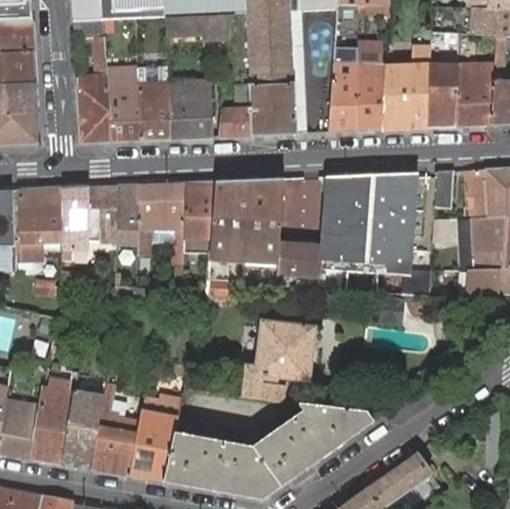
[(0,20),(32,19),(30,0),(0,0),(0,20)]
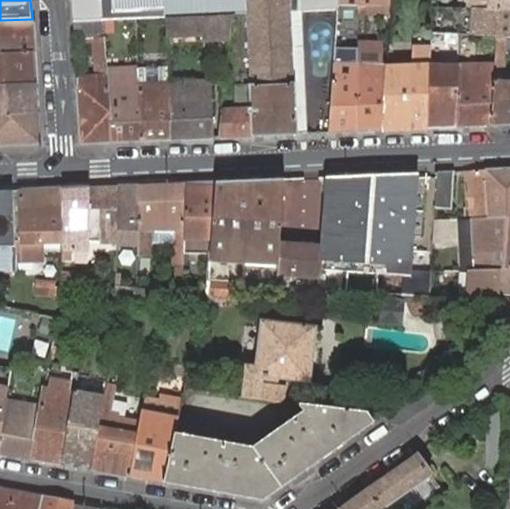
[(70,0),(72,19),(102,18),(135,16),(164,15),(201,13),(233,12),(246,11),(249,82),(234,83),(235,107),(220,108),(217,135),(213,136),(249,134),(296,132),(306,131),(306,129),(301,7),(335,5),(336,5),(338,3),(338,2),(338,0),(163,0),(164,4),(113,6),(112,0),(70,0)]
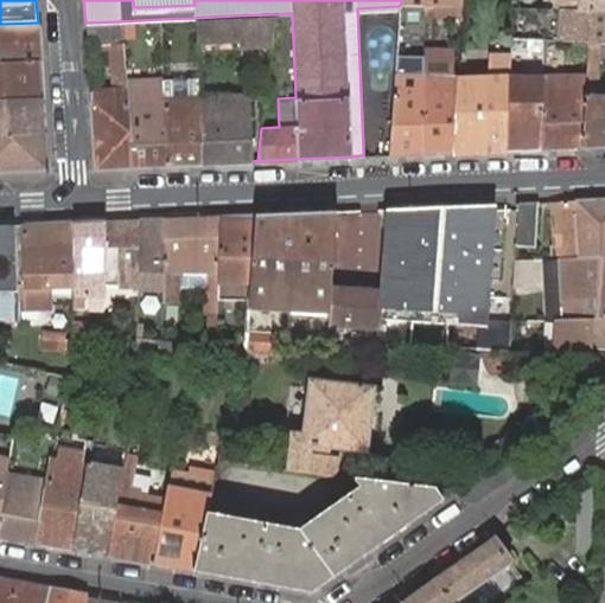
[(460,4),(422,4),(422,12),(427,13),(460,13),(460,4)]
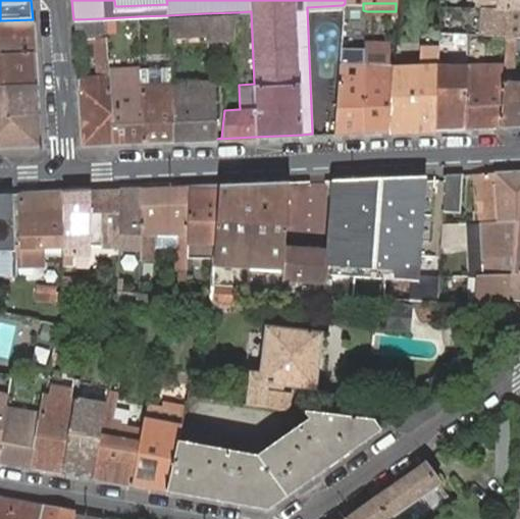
[(519,35),(519,7),(496,6),(489,6),(481,5),(481,12),(489,12),(488,34),(505,35),(519,35)]
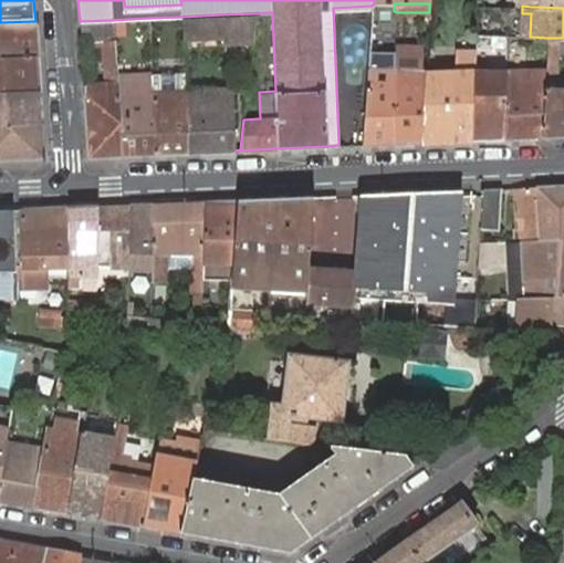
[(253,41),(258,13),(222,14),(181,17),(183,44),(189,44),(189,38),(223,35),(223,42),(253,41)]
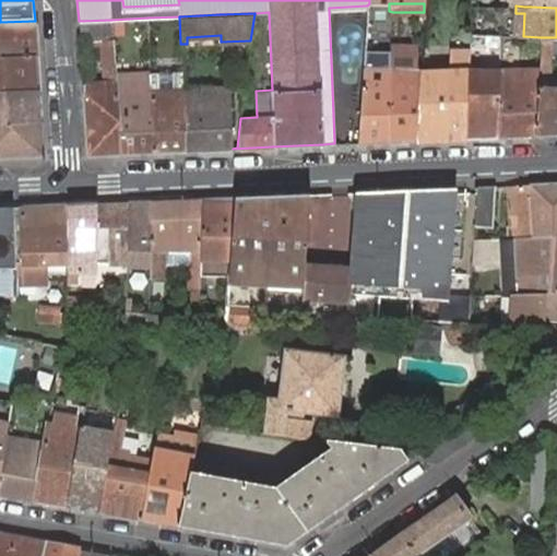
[(502,35),(514,36),(523,36),(524,13),(516,13),(516,16),(504,16),(502,35)]
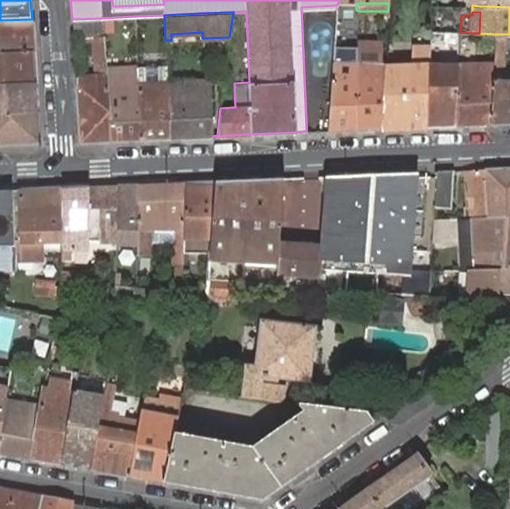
[(103,35),(102,18),(72,19),(73,35),(80,36),(82,57),(89,57),(90,69),(93,74),(76,76),(80,141),(110,139),(106,73),(106,69),(103,35)]
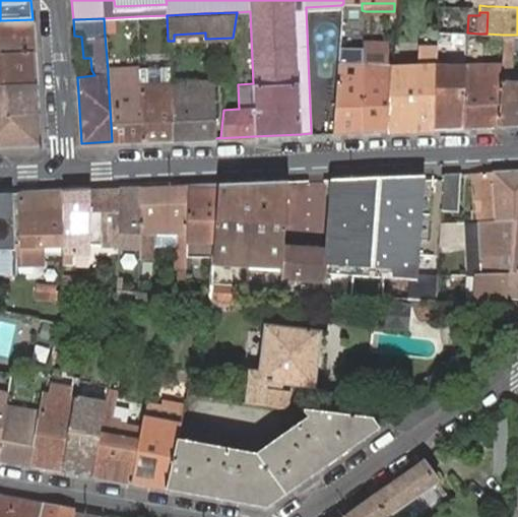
[(0,52),(35,51),(33,19),(0,20),(0,52)]
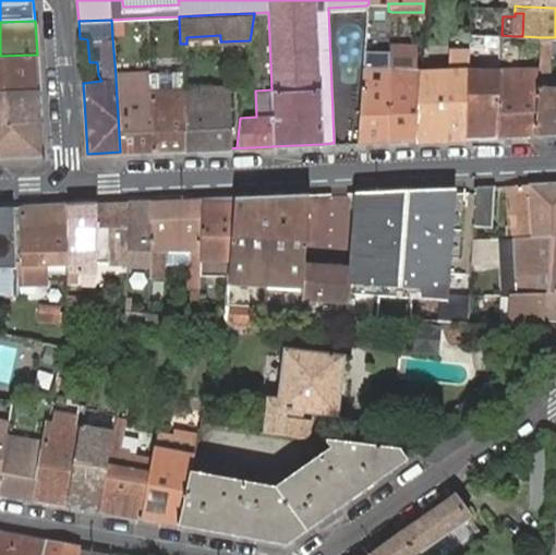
[(496,36),(484,35),(483,45),(496,46),(496,36)]
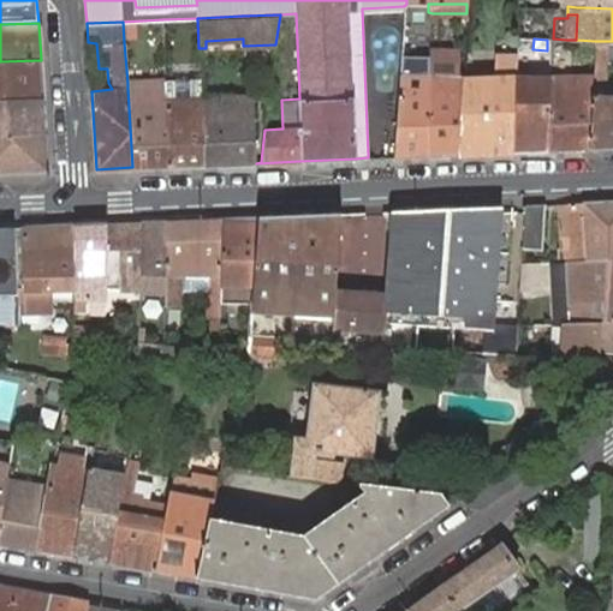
[(612,63),(612,41),(595,41),(593,76),(589,148),(612,147),(612,84),(603,85),(605,64),(612,63)]
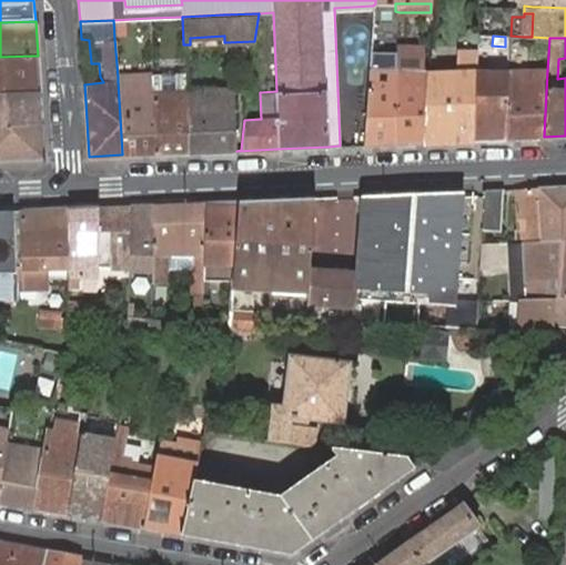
[(225,53),(253,52),(254,41),(224,42),(225,53)]
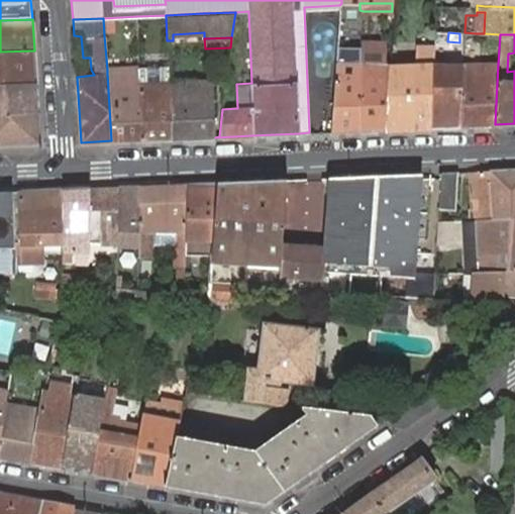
[(361,47),(361,62),(382,63),(383,42),(362,41),(361,47)]
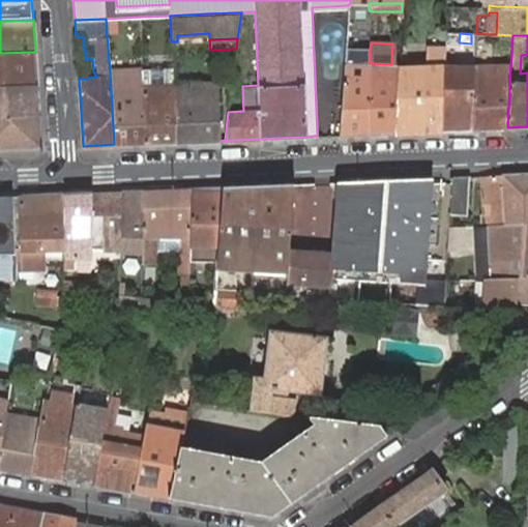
[(345,48),(344,62),(370,63),(370,49),(345,48)]
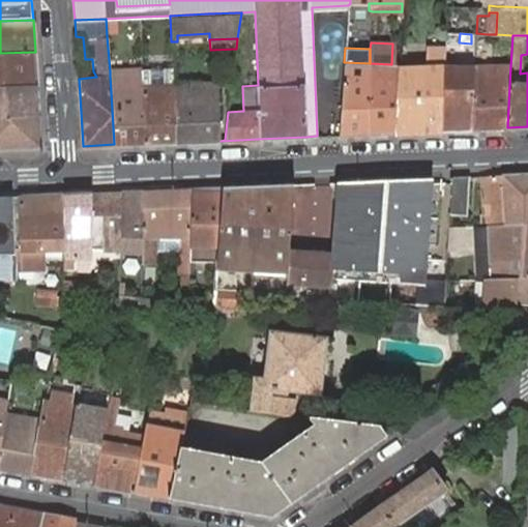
[(444,66),(444,48),(428,48),(428,67),(431,67),(431,76),(431,77),(432,86),(416,87),(404,87),(405,76),(406,71),(398,70),(393,133),(442,130),(444,66)]
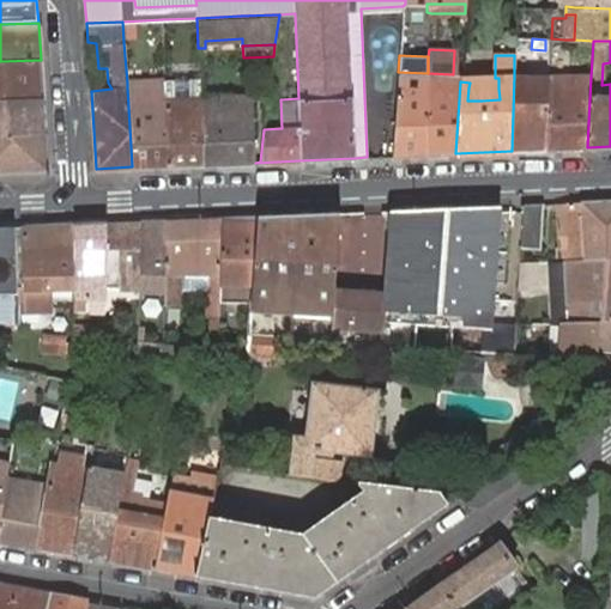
[(0,97),(43,96),(41,60),(0,61),(0,97)]
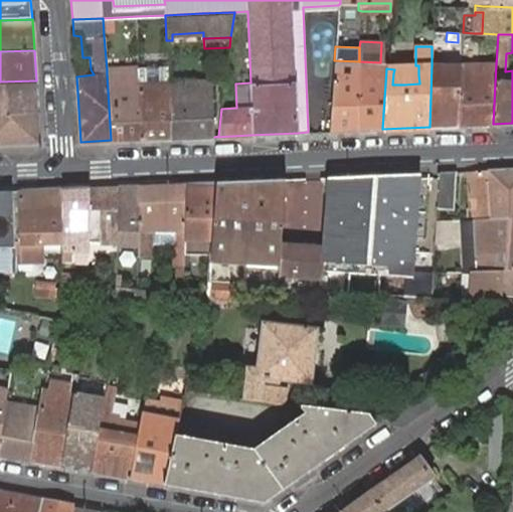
[(335,61),(334,60),(330,131),(354,130),(359,61),(335,61)]
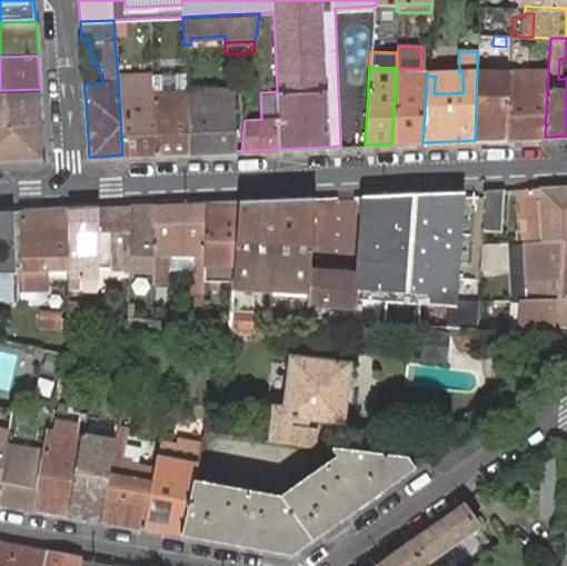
[(420,69),(397,68),(391,144),(423,142),(427,76),(427,69),(420,69)]
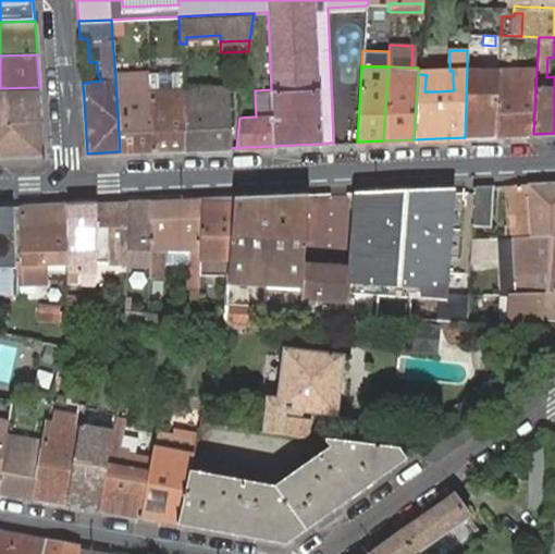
[(533,134),(537,69),(497,70),(494,135),(533,134)]
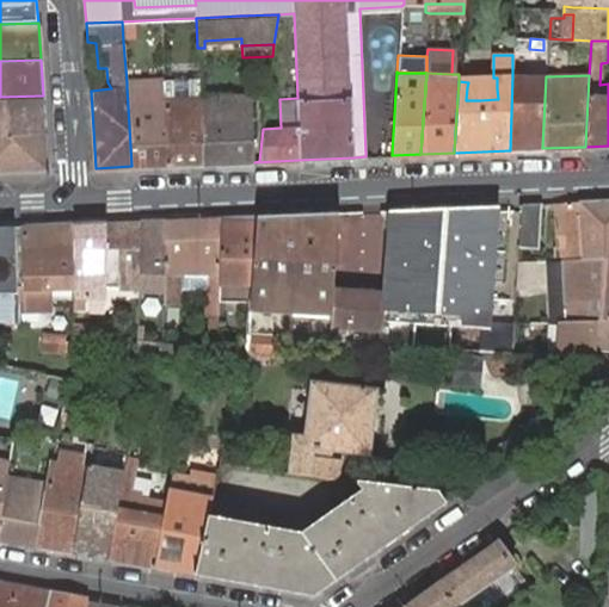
[(542,148),(546,76),(512,76),(510,150),(542,148)]
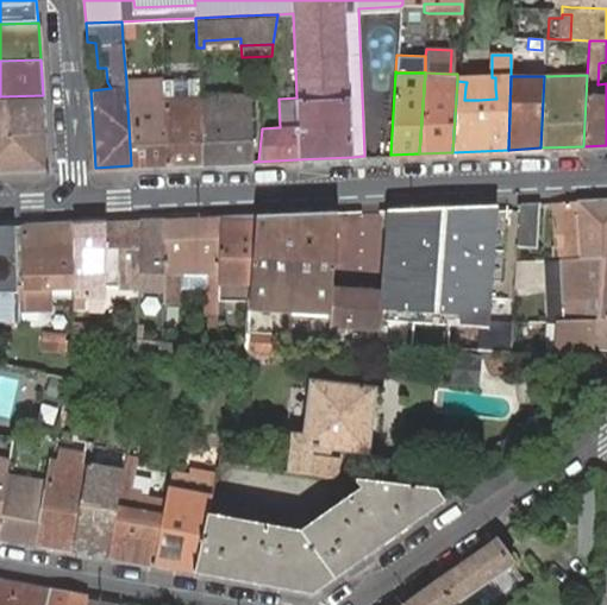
[(198,77),(163,80),(167,164),(204,163),(199,95),(198,77)]
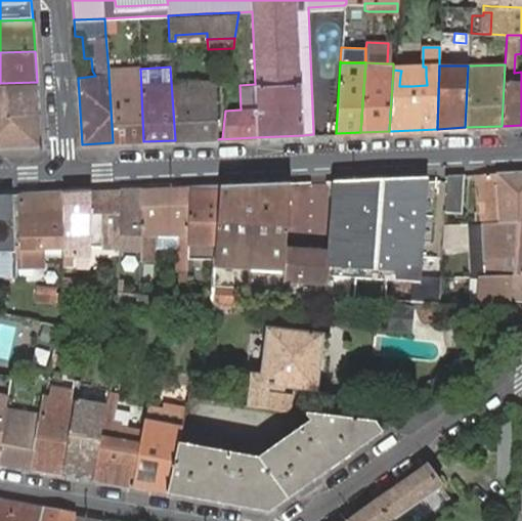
[(143,141),(140,69),(109,71),(109,75),(113,142),(143,141)]
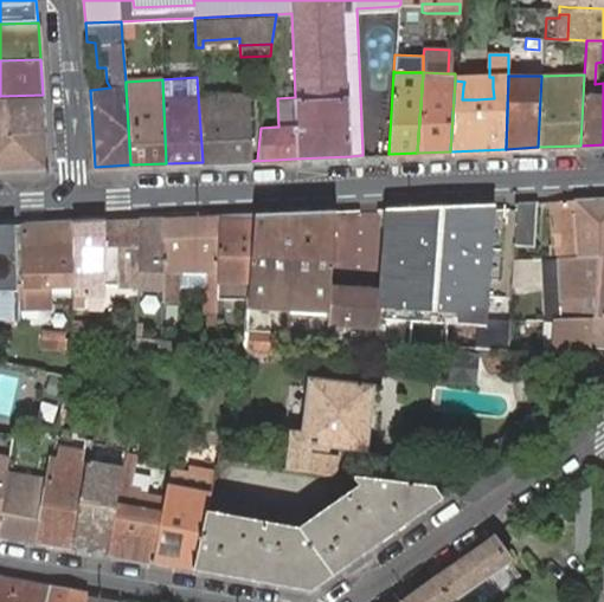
[(493,88),(493,86),(463,86),(462,99),(476,99),(494,98),(493,88)]
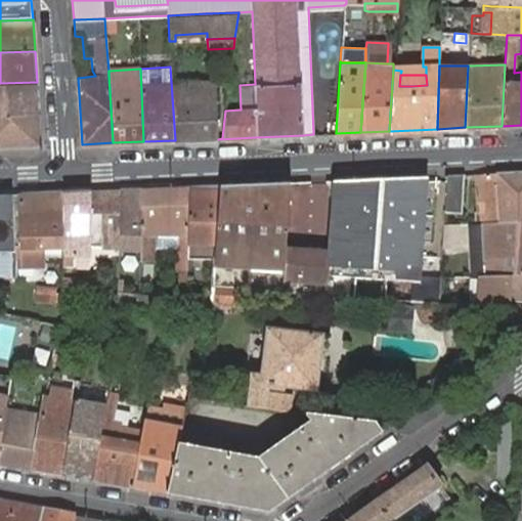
[(175,140),(218,139),(215,80),(171,82),(175,140)]
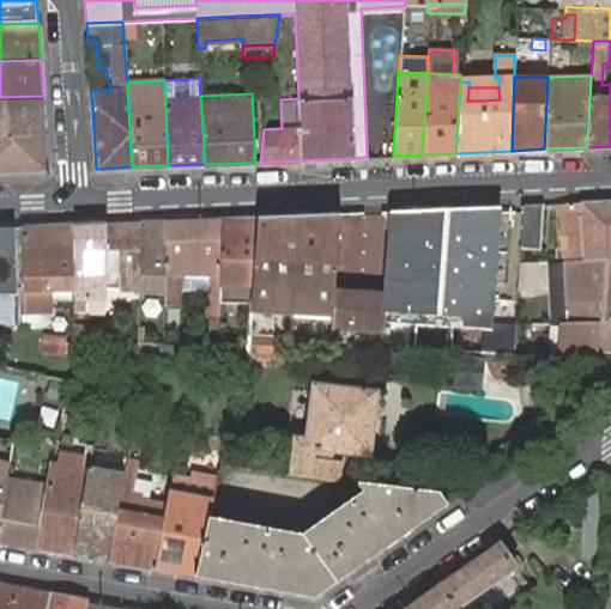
[(0,134),(46,132),(43,96),(0,97),(0,134)]
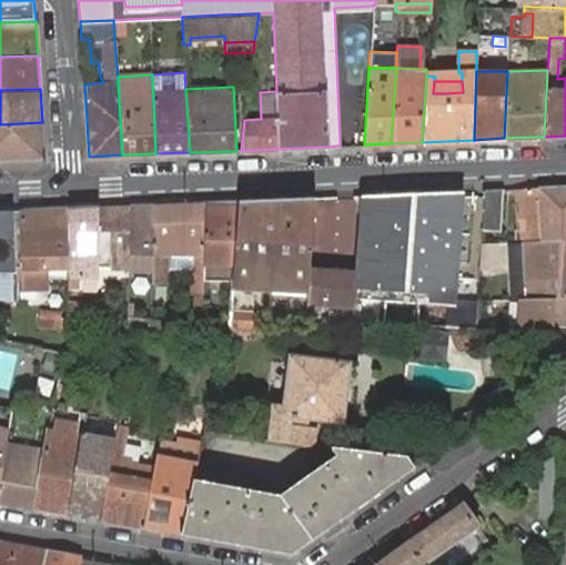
[(0,160),(44,158),(42,122),(0,124),(0,160)]
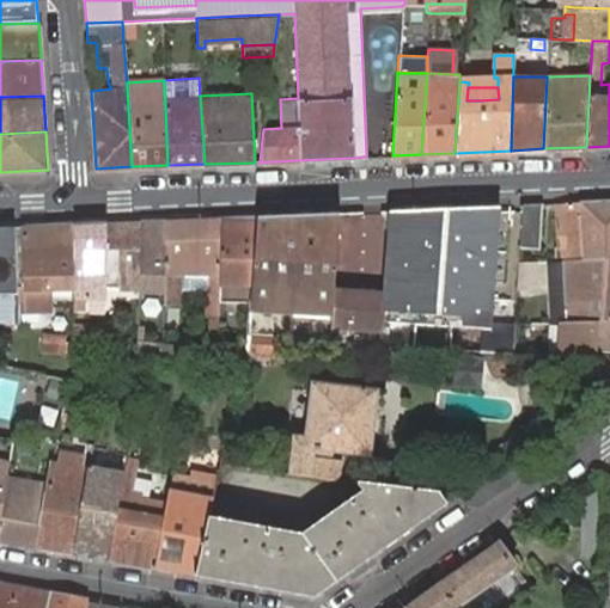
[(609,198),(579,201),(559,201),(561,259),(609,257),(609,198)]
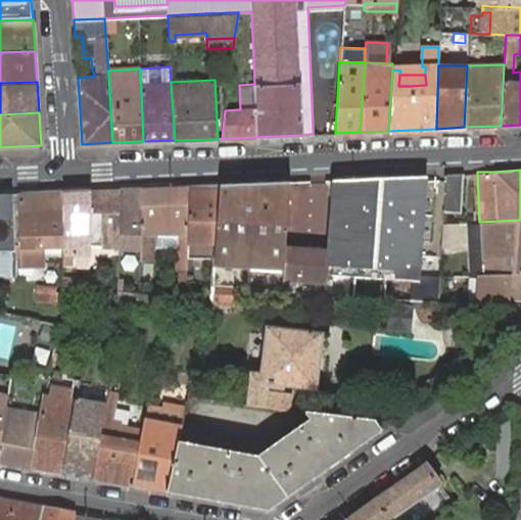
[(445,174),(442,209),(459,209),(462,173),(445,174)]
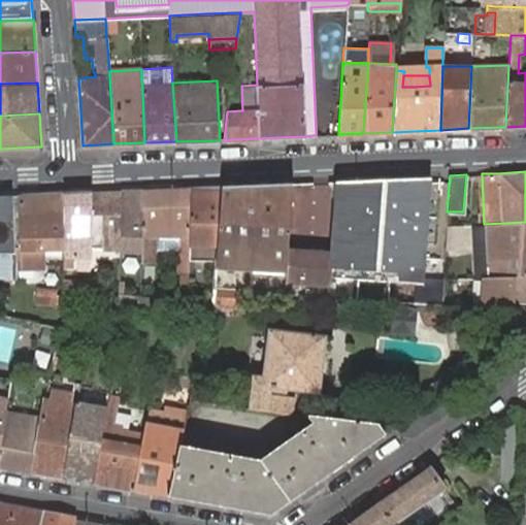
[(287,250),(284,293),(295,294),(441,304),(442,277),(422,277),(429,176),(335,181),(330,253),(287,250)]
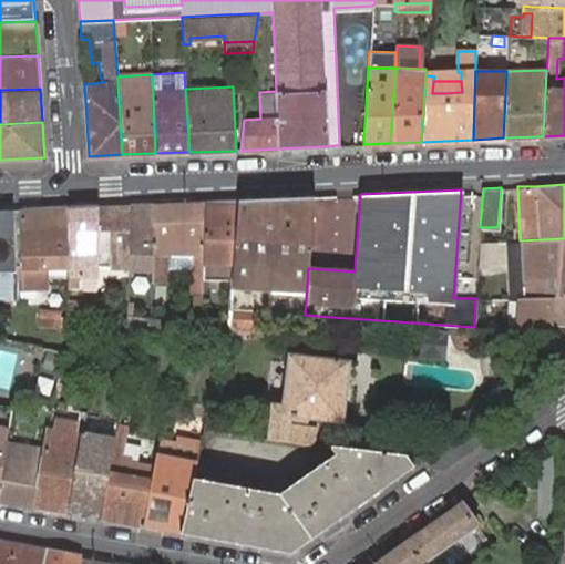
[(314,195),(237,200),(232,270),(228,298),(228,309),(305,315),(308,268),(314,195)]
